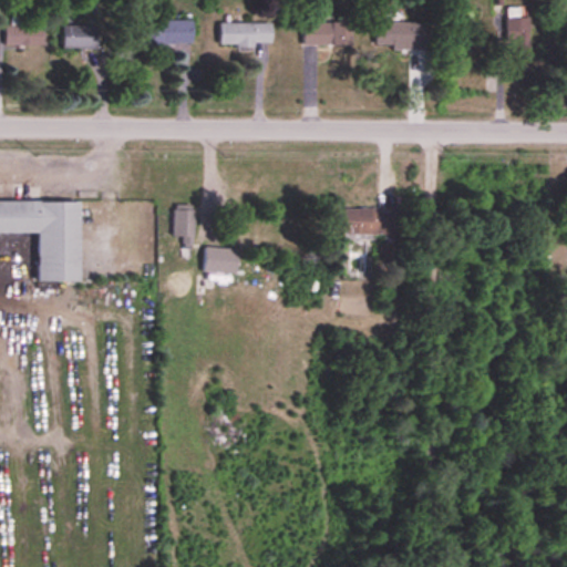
[(527,17),(518,17),(518,9),(506,9),(506,40),(496,40),(496,70),(527,70),(527,17)]
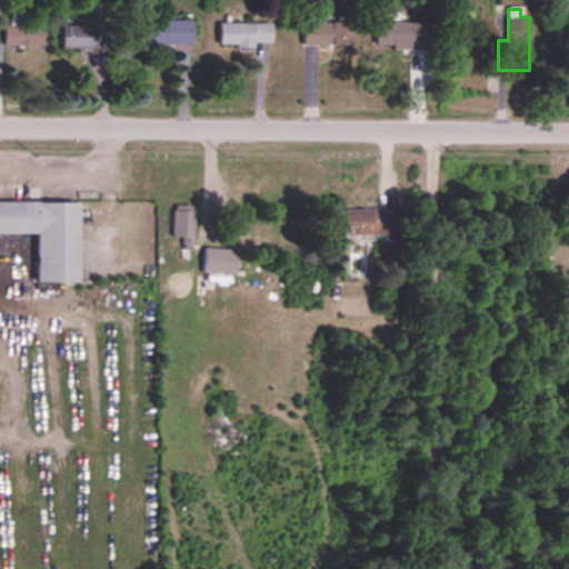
[(145,21),(145,46),(192,46),(192,21),(145,21)]
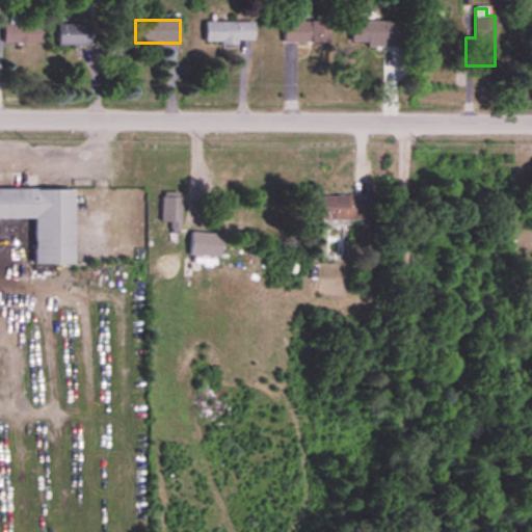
[(327,44),(327,22),(283,22),(284,44),(327,44)]
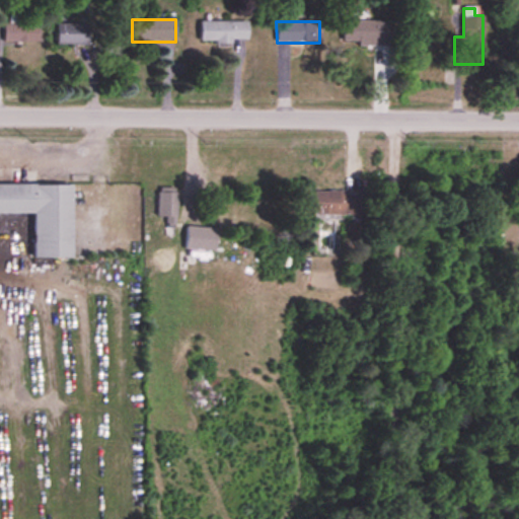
[(385,45),(385,21),(343,21),(343,45),(385,45)]
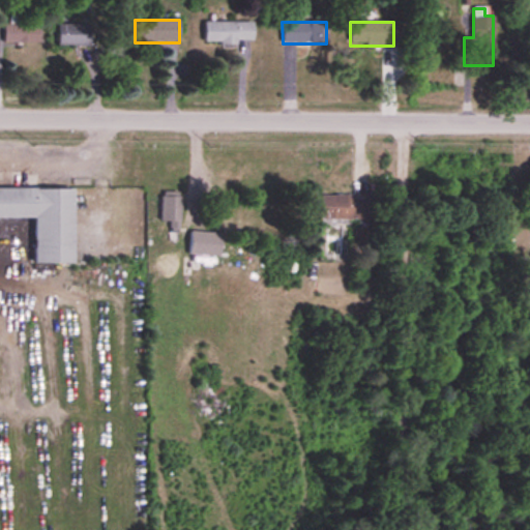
[(253,23),(205,23),(205,45),(253,45),(253,23)]
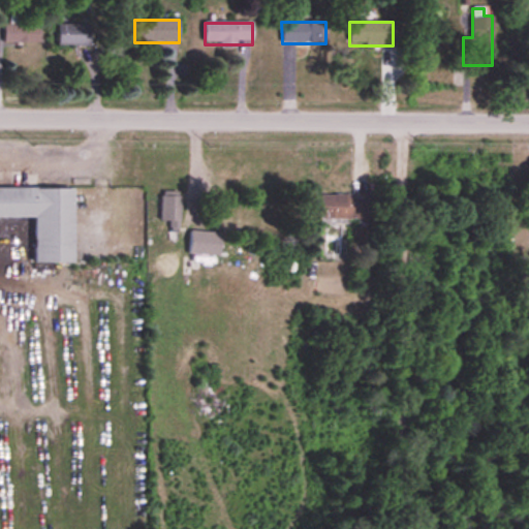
[(40,24),(4,24),(4,42),(40,42),(40,24)]
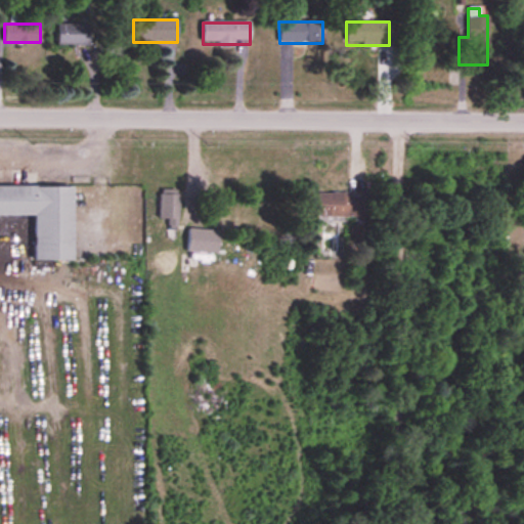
[(57,45),(88,45),(88,24),(57,24),(57,45)]
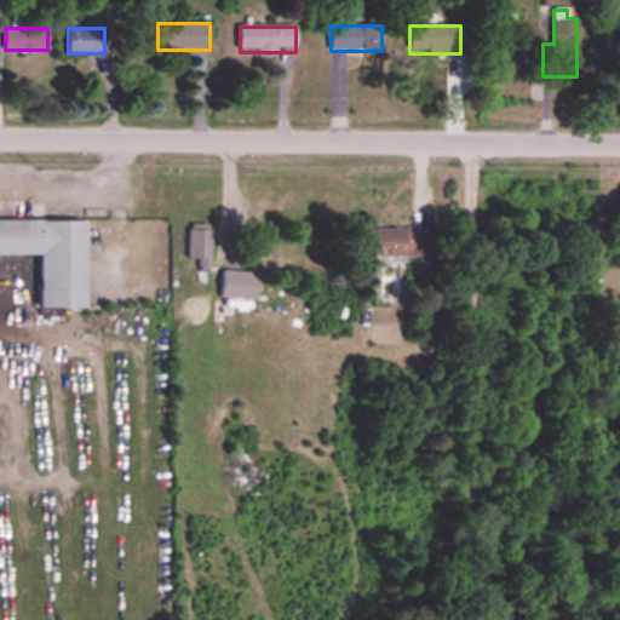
[(86,220),(0,219),(0,254),(41,254),(41,308),(86,308),(86,220)]
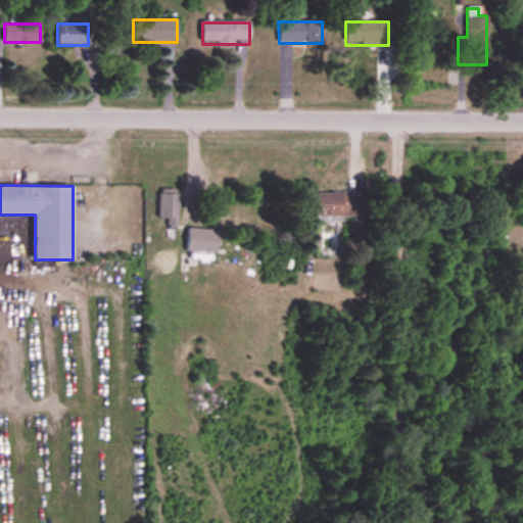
[(159,191),(159,219),(168,219),(168,227),(178,227),(178,191),(159,191)]
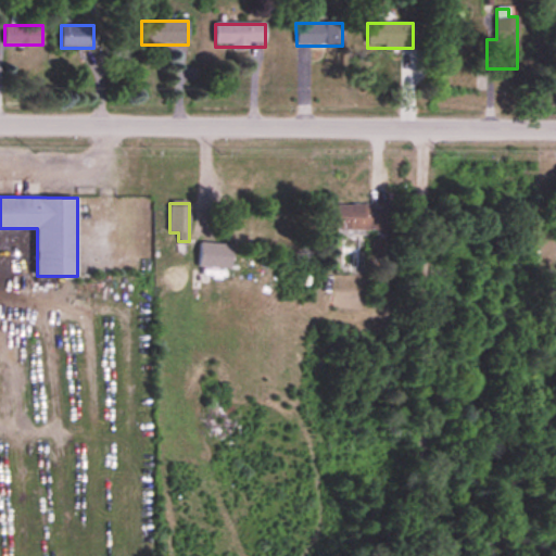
[(337,230),(387,230),(387,205),(337,205),(337,230)]
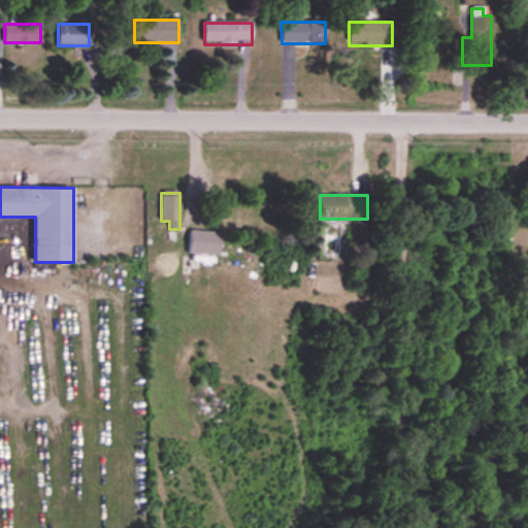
[(188,253),(219,256),(222,233),(190,230),(188,253)]
